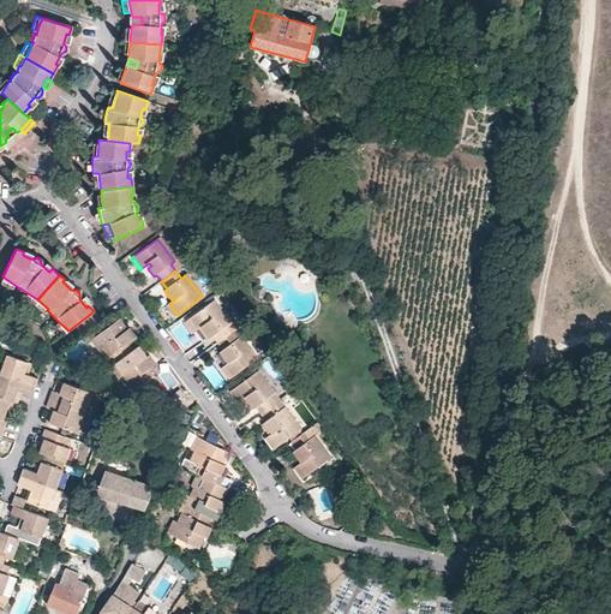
[(13,287),(15,285),(3,276),(1,281),(13,287)]
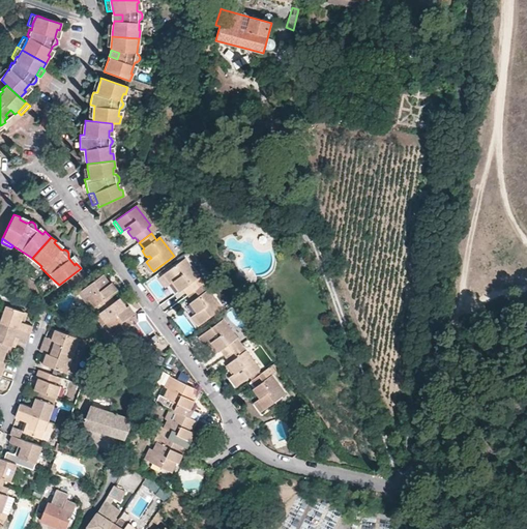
[(29,262),(32,258),(24,253),(22,255),(29,262)]
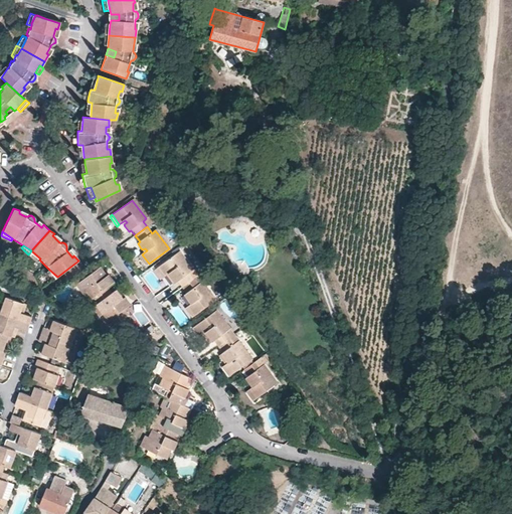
[(72,258),(73,255),(75,254),(70,248),(67,251),(72,258)]
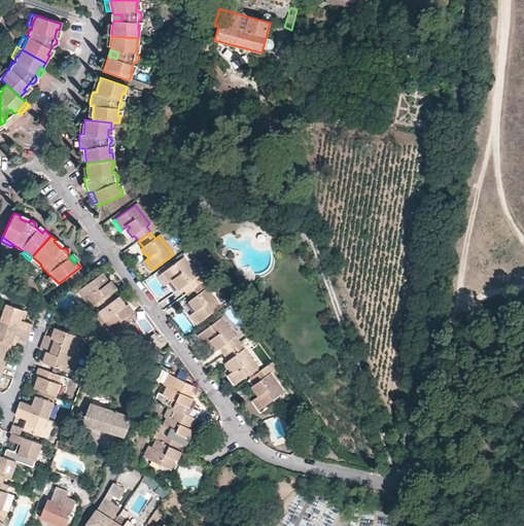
[(37,268),(40,266),(41,265),(32,256),(29,260),(37,268)]
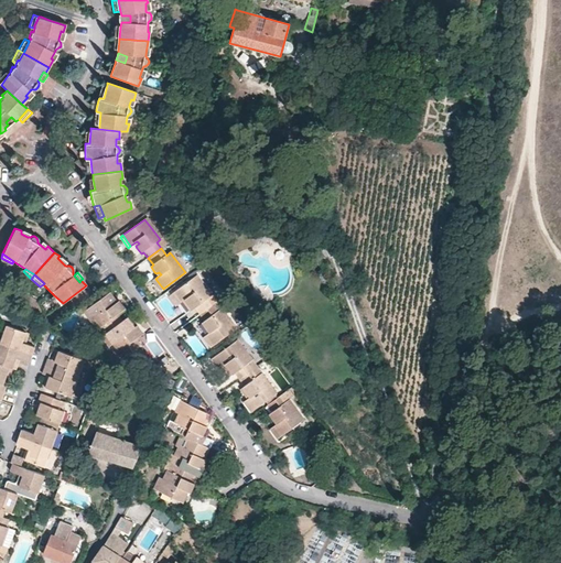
[(193,310),(198,315),(211,305),(207,300),(212,296),(196,275),(174,292),(181,303),(183,301),(184,302),(185,303),(191,311),(193,310)]
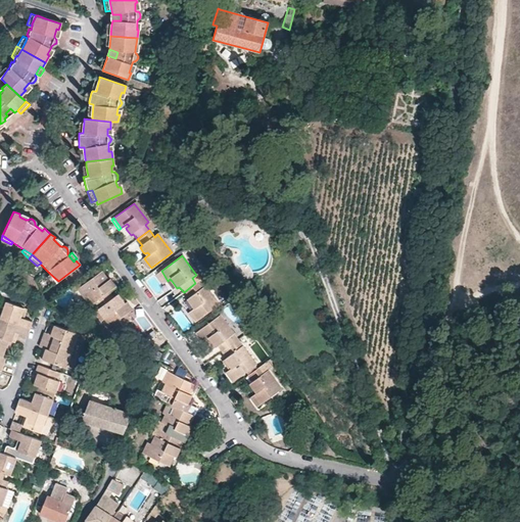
[(148,270),(151,268),(144,258),(141,261),(148,270)]
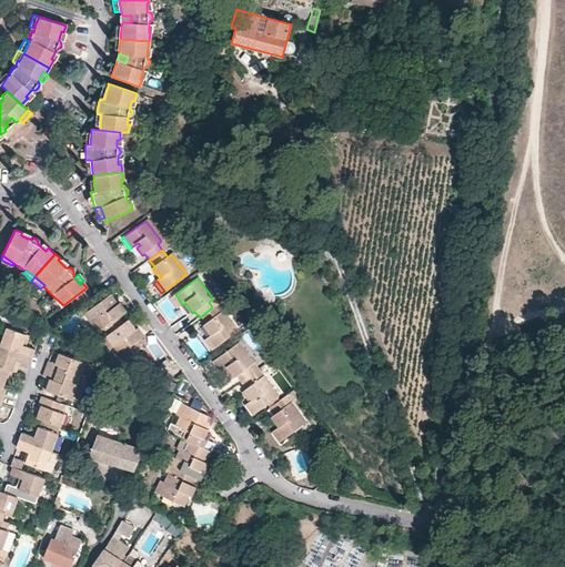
[(104,321),(112,331),(123,322),(118,315),(124,310),(121,305),(119,301),(117,303),(110,293),(84,312),(92,322),(96,319),(99,324),(104,321)]
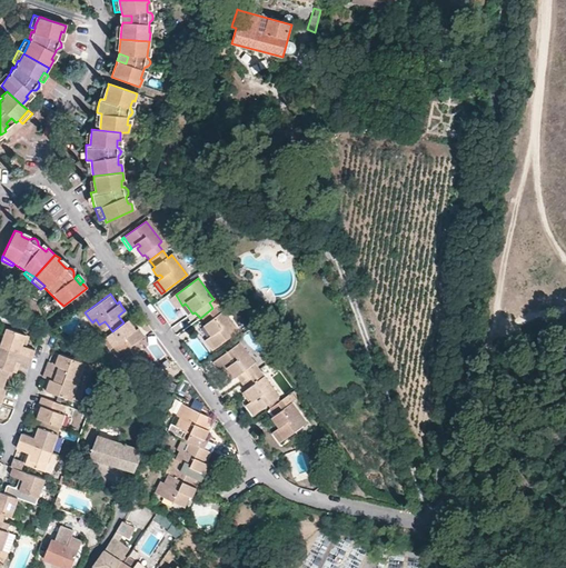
[(180,307),(182,306),(176,295),(172,297),(180,307)]
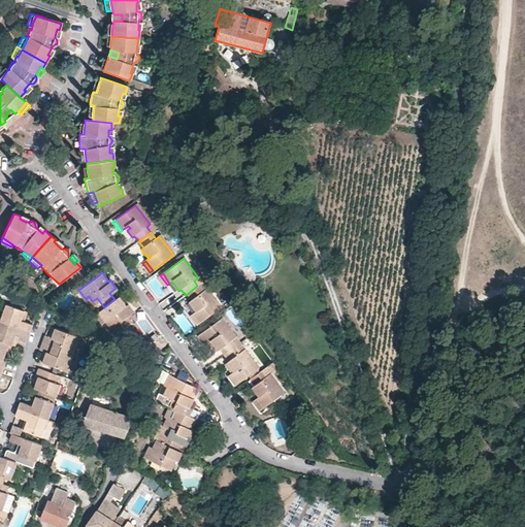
[(55,288),(59,284),(51,276),(47,280),(55,288)]
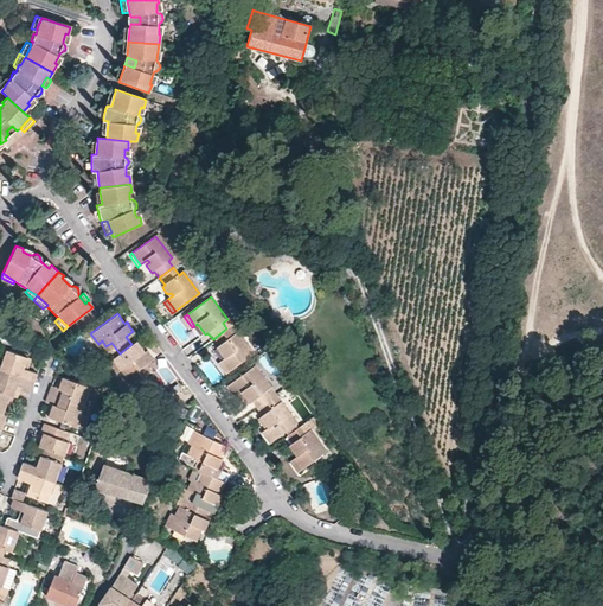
[(226,329),(213,339),(218,348),(216,349),(220,355),(222,357),(224,355),(226,358),(223,359),(223,361),(230,372),(254,355),(238,332),(232,336),(226,329)]
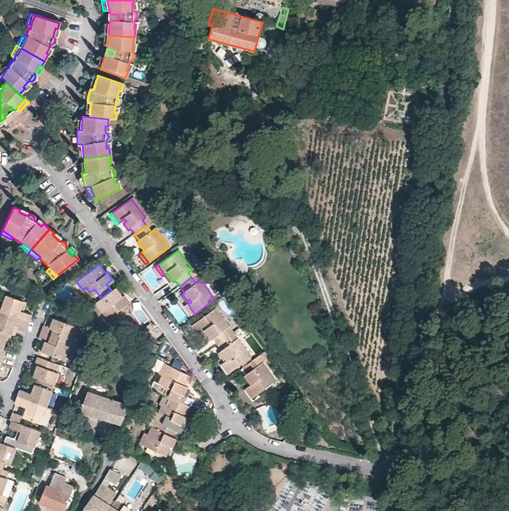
[(112,324),(116,320),(127,312),(122,306),(129,301),(127,298),(124,294),(122,295),(116,287),(111,290),(101,298),(96,301),(92,304),(99,313),(102,311),(107,317),(112,324)]
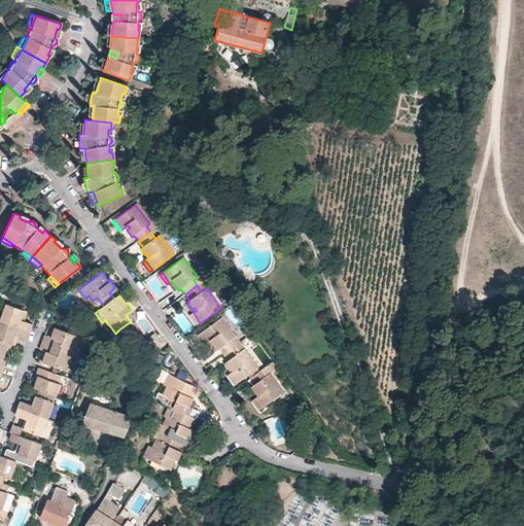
[(104,307),(97,297),(92,301),(99,310),(104,307)]
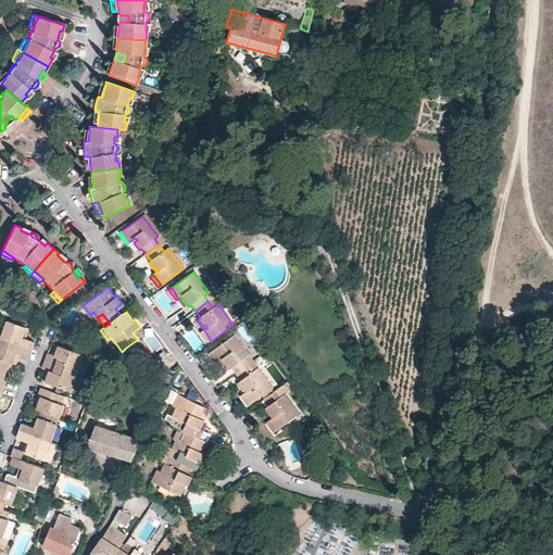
[(1,339),(33,350),(35,343),(22,339),(19,338),(19,336),(23,337),(25,328),(7,322),(1,339)]
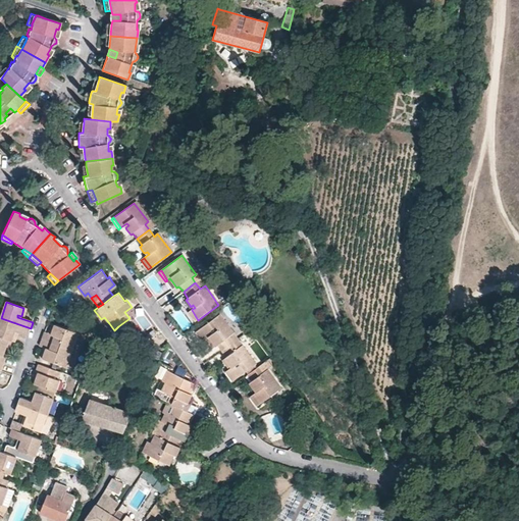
[(195,322),(198,320),(192,310),(189,313),(195,322)]
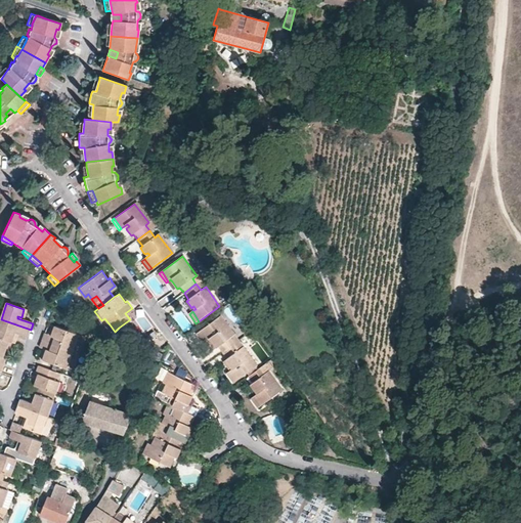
[(222,351),(234,343),(230,337),(233,334),(220,315),(200,331),(206,340),(209,340),(208,338),(211,336),(214,339),(211,341),(216,347),(218,346),(222,351)]
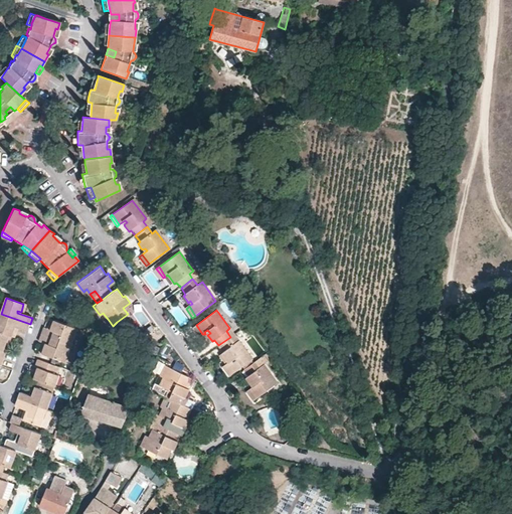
[(1,314),(0,317),(0,332),(8,336),(11,337),(14,330),(10,329),(11,326),(15,327),(27,332),(30,324),(1,314)]
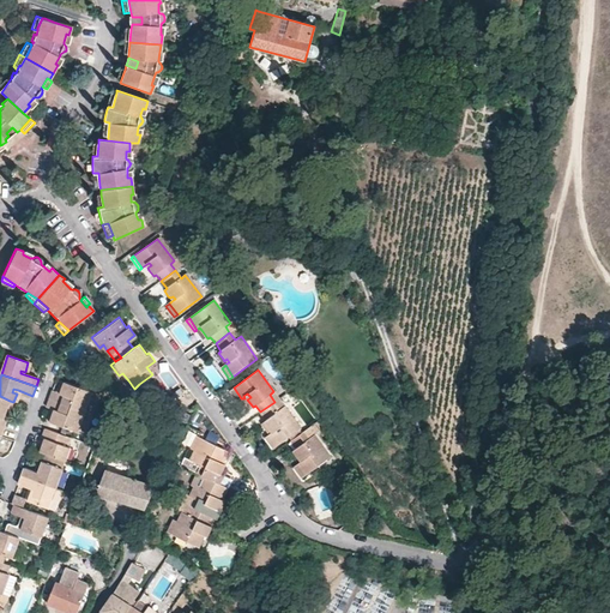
[(50,400),(85,412),(92,392),(66,383),(62,391),(66,392),(65,395),(62,394),(53,391),(50,400)]
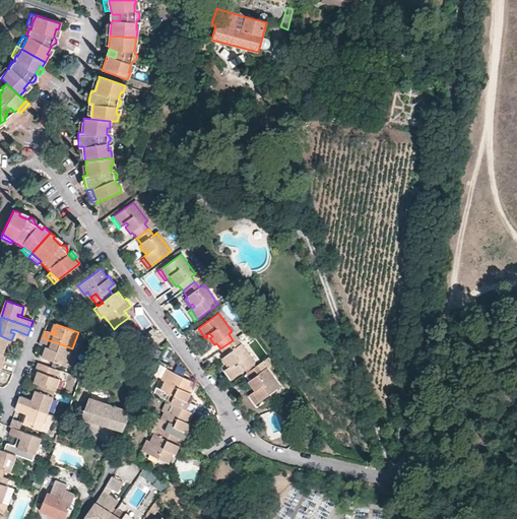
[(202,339),(204,337),(198,328),(196,330),(202,339)]
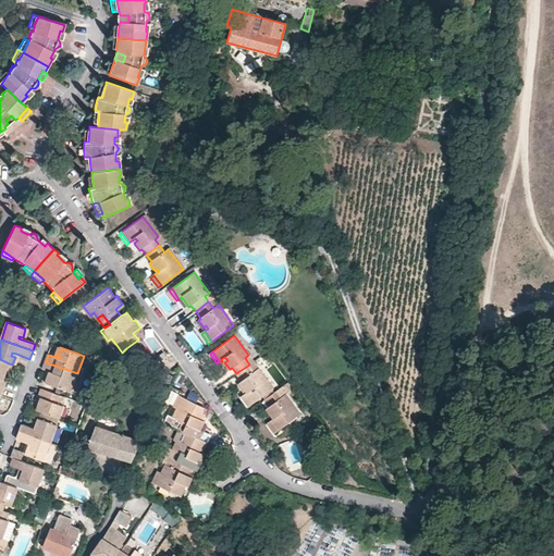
[(0,386),(3,388),(7,380),(3,379),(7,371),(9,363),(0,359),(0,386)]
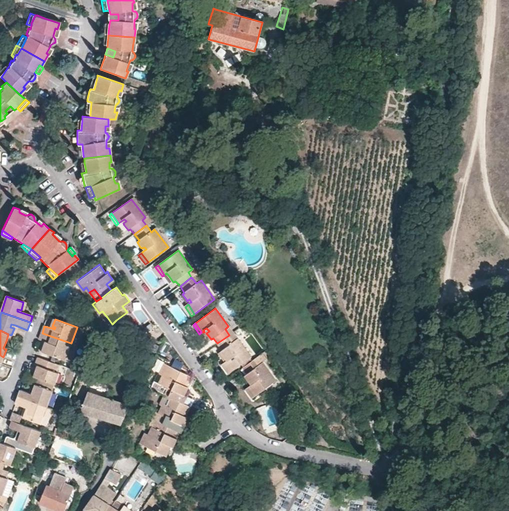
[(65,359),(71,343),(42,333),(39,340),(45,343),(49,344),(48,346),(45,345),(43,351),(65,359)]
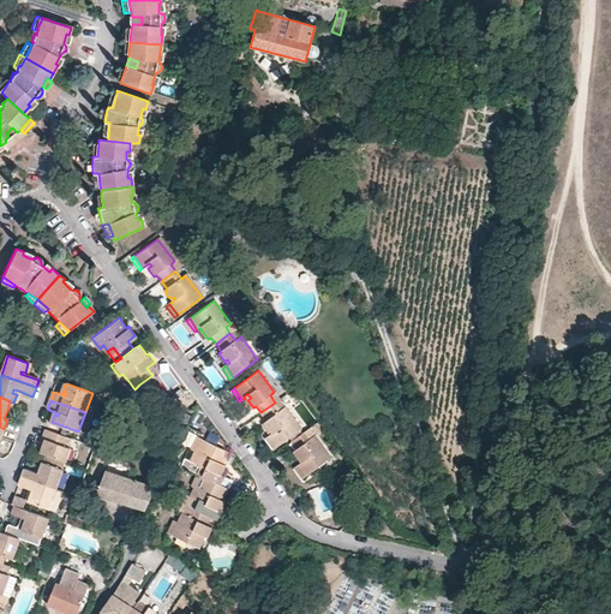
[(280,410),(275,403),(261,412),(267,419),(263,423),(268,430),(271,427),(274,430),(270,434),(269,434),(279,446),(301,429),(285,406),(280,410)]
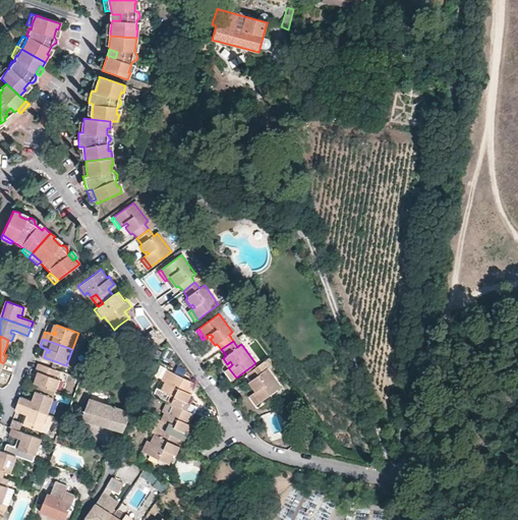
[(72,367),(78,351),(72,349),(66,365),(72,367)]
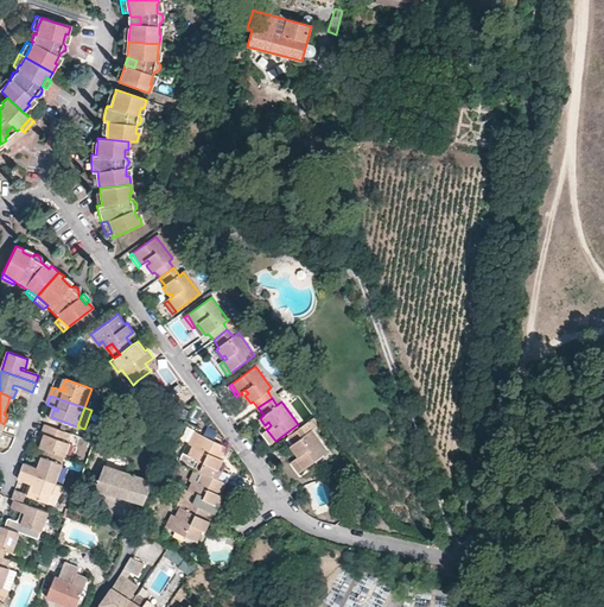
[(302,427),(306,432),(312,429),(319,424),(315,417),(302,427)]
